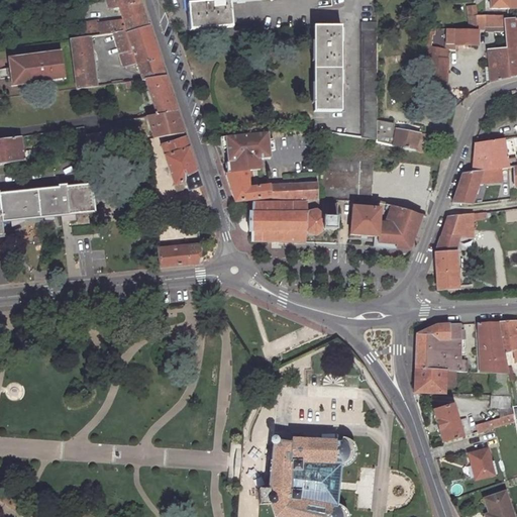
[(123,13),(143,8),(140,0),(106,0),(111,12),(122,9),(123,13)]
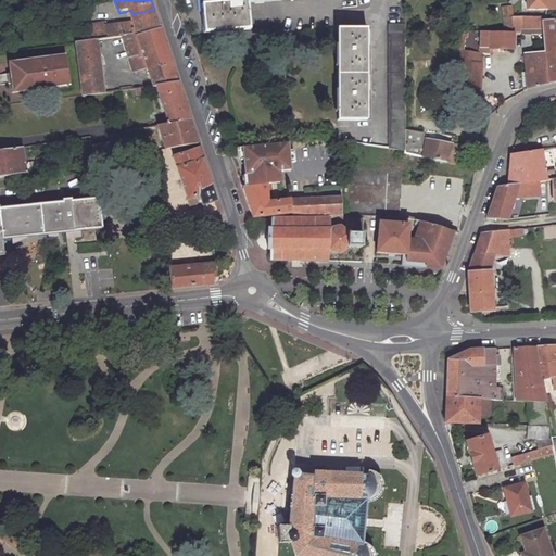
[(225,0),(200,0),(204,33),(250,29),(247,1),(261,0),(238,0),(238,1),(226,2),(225,0)]
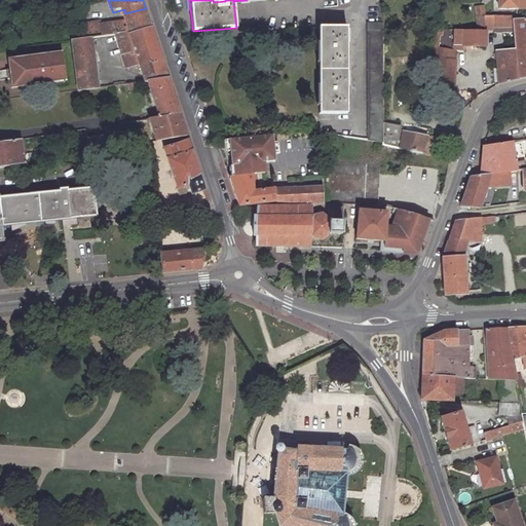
[(496,0),(496,9),(515,8),(515,0),(496,0)]
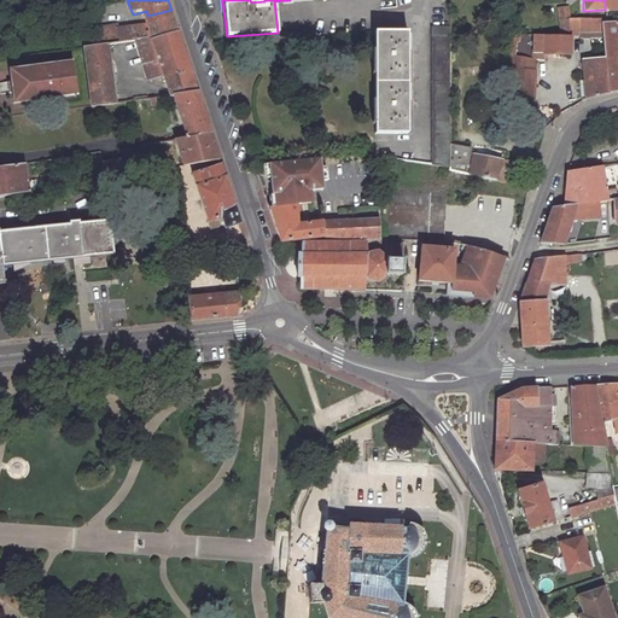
[(617,10),(617,0),(605,0),(605,10),(617,10)]
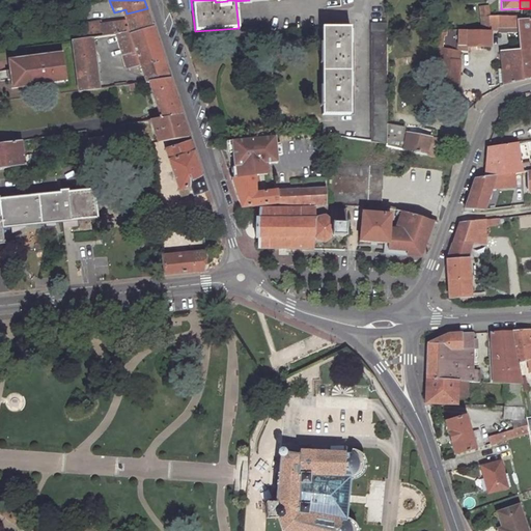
[(127,14),(128,21),(149,15),(147,8),(127,14)]
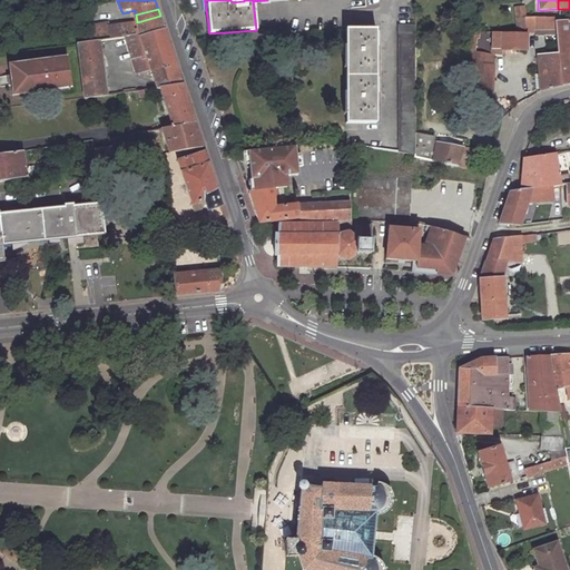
[(165,29),(160,16),(137,22),(139,35),(140,37),(165,29)]
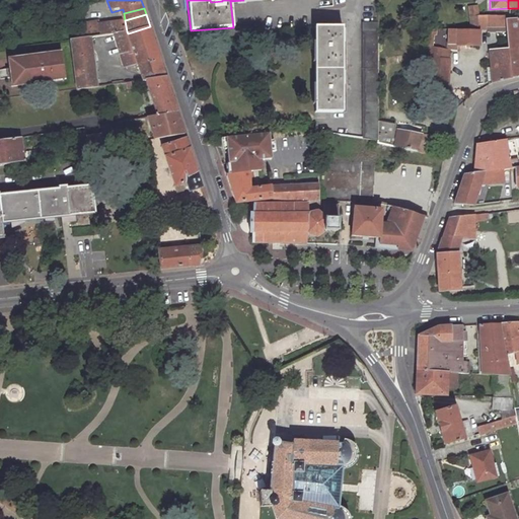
[(478,29),(487,28),(486,14),(477,14),(477,21),(478,29)]
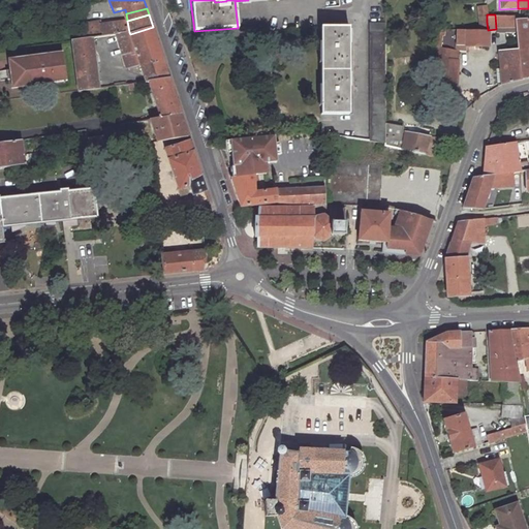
[(512,16),(495,14),(496,29),(497,31),(515,30),(514,19),(512,16)]
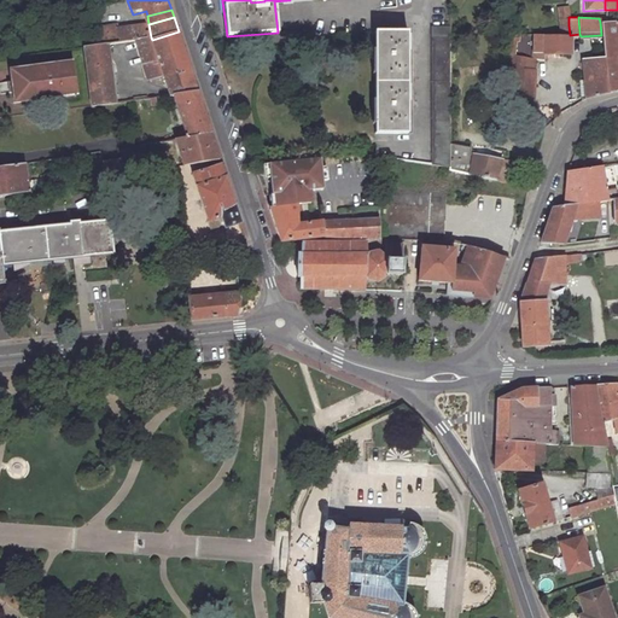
[(602,58),(617,57),(617,21),(600,22),(601,35),(602,48),(602,58)]
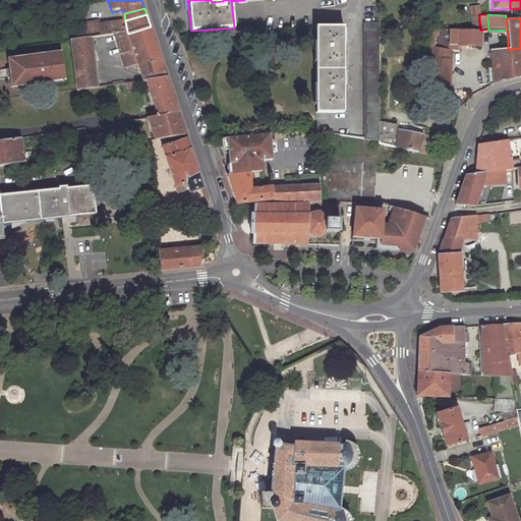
[(125,20),(99,24),(100,35),(114,33),(127,32),(125,20)]
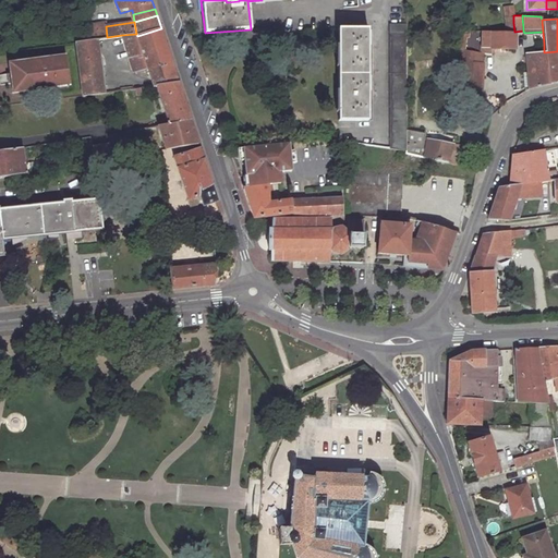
[(93,27),(88,28),(89,39),(96,39),(107,37),(106,26),(100,27),(93,27)]
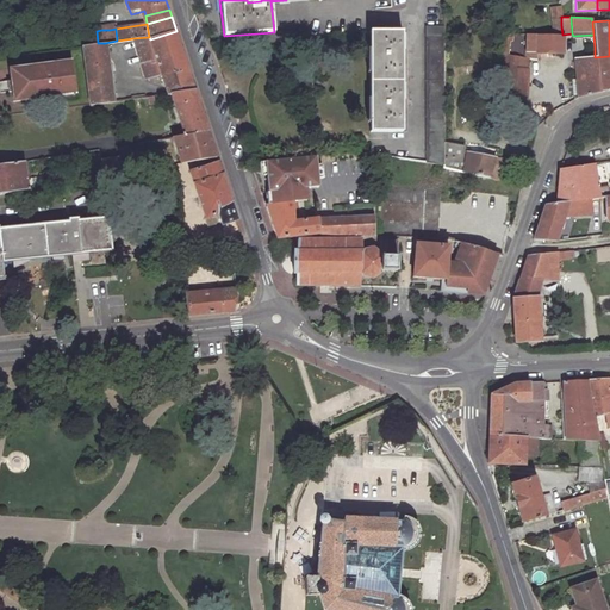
[(166,86),(191,79),(176,31),(150,39),(161,74),(166,86)]
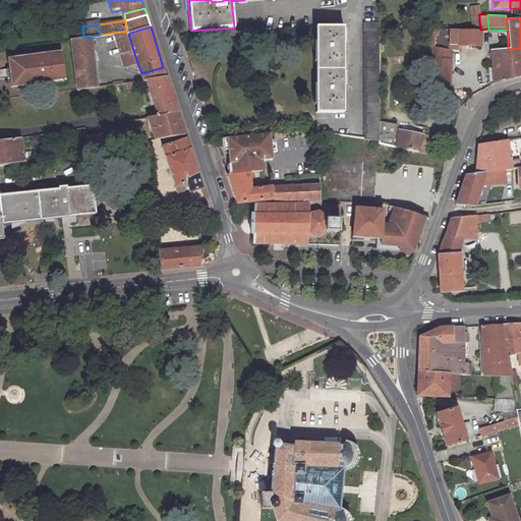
[(342,27),(315,27),(315,112),(344,113),(342,27)]
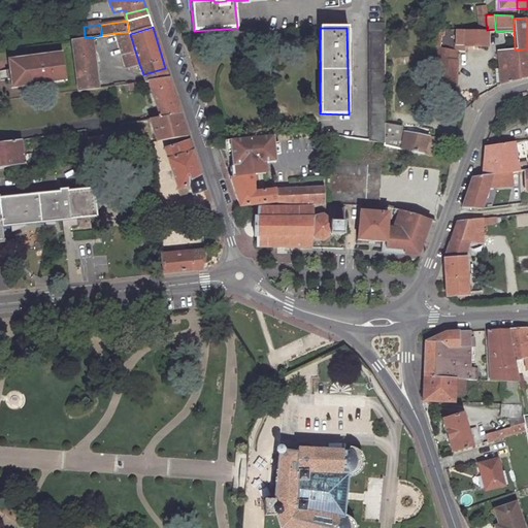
[(456,43),(456,46),(453,46),(453,50),(454,50),(455,51),(456,51),(463,52),(464,45),(487,46),(488,31),(457,30),(456,43)]
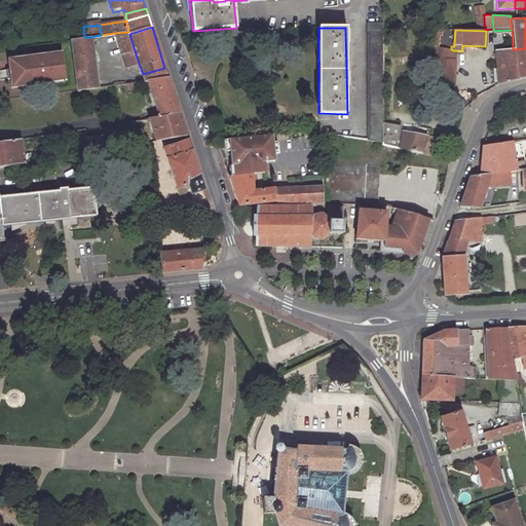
[(367,31),(367,138),(382,140),(382,122),(382,31),(367,31)]
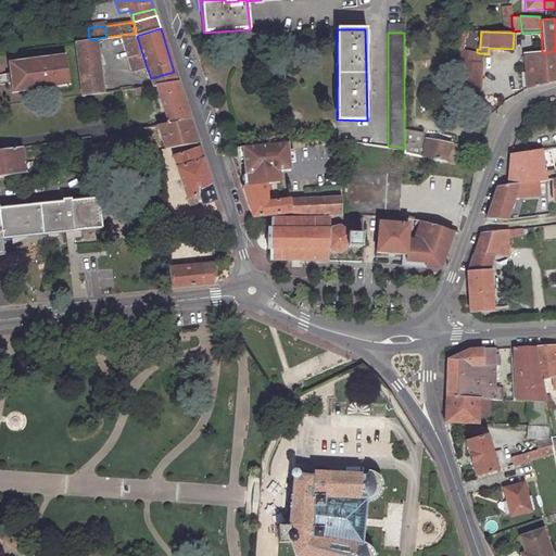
[(133,72),(147,67),(137,36),(136,34),(122,35),(133,72)]
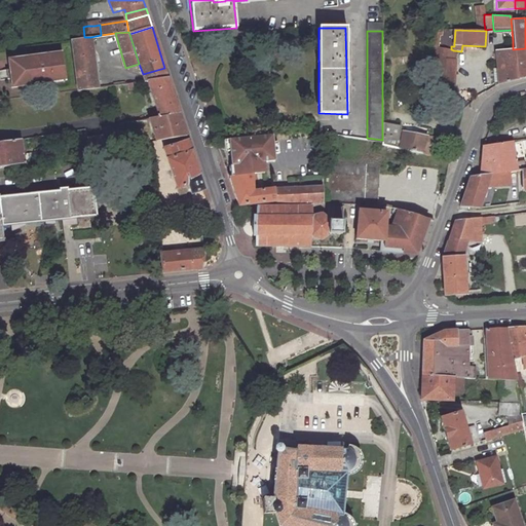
[(71,39),(74,58),(75,64),(78,89),(99,86),(90,37),(84,37),(71,39)]
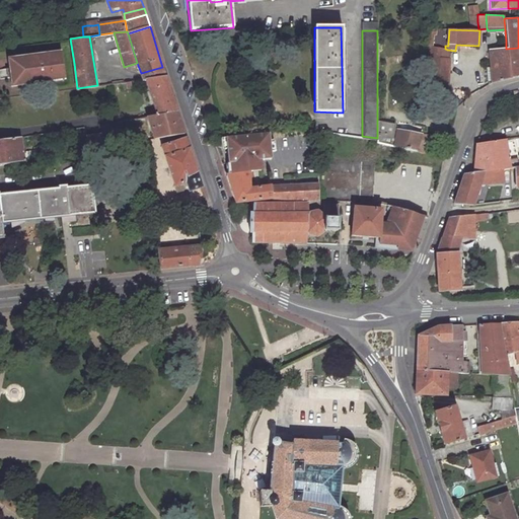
[(486,67),(487,71),(488,81),(491,80),(491,83),(509,79),(506,49),(506,41),(500,42),(500,50),(489,51),(490,67),(486,67)]
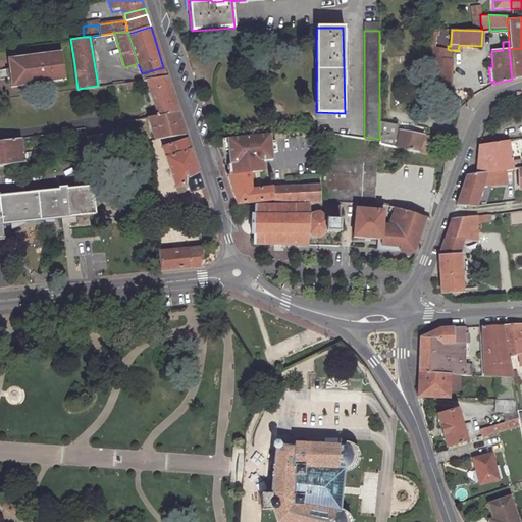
[(448,49),(432,46),(431,84),(439,85),(439,88),(450,89),(451,60),(449,60),(450,50),(449,49),(448,49)]
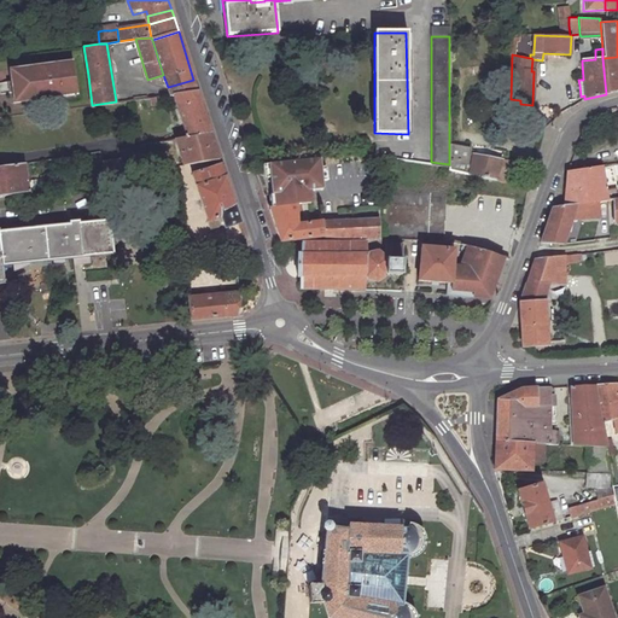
[(606,94),(617,91),(617,57),(602,58),(606,94)]
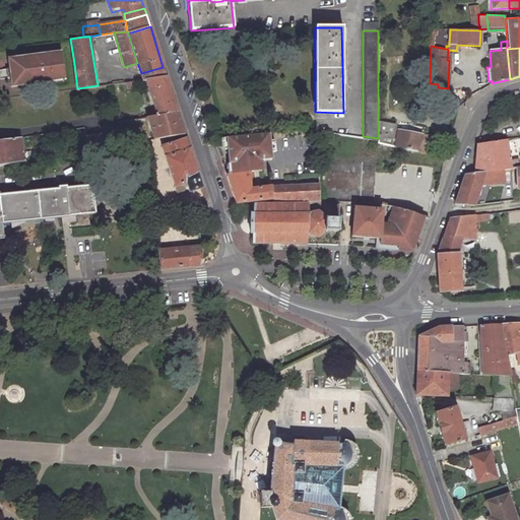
[(60,53),(7,60),(10,86),(64,79),(60,53)]
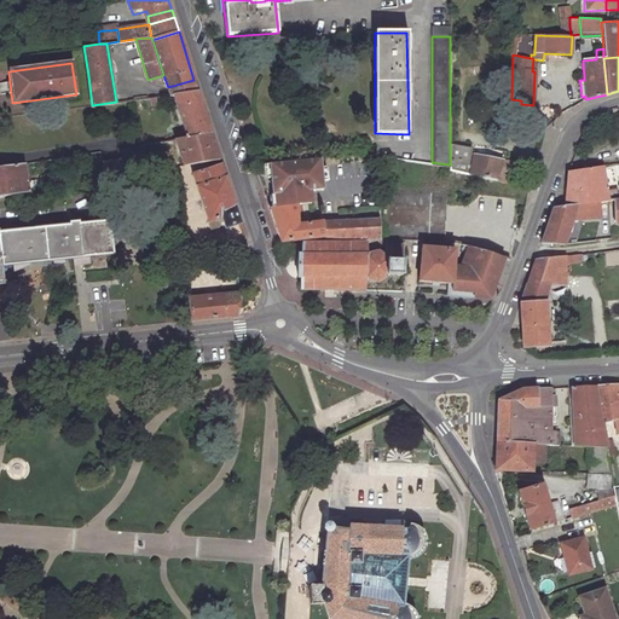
[(194,80),(168,87),(169,96),(173,94),(197,92),(194,80)]
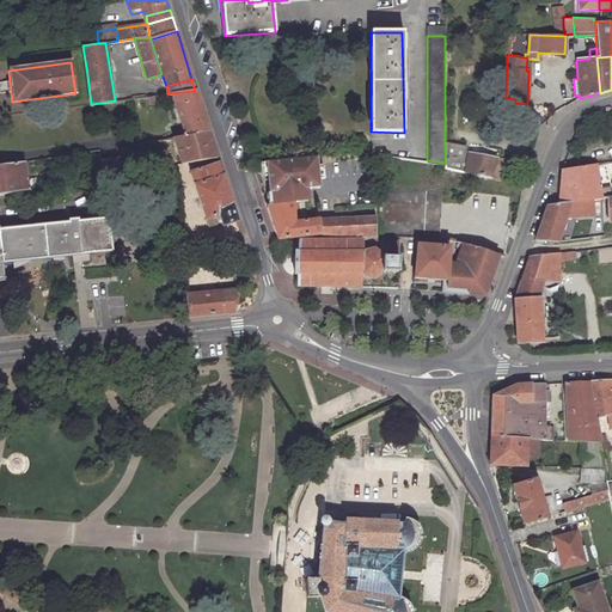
[(171,93),(175,105),(200,102),(195,91),(171,93)]
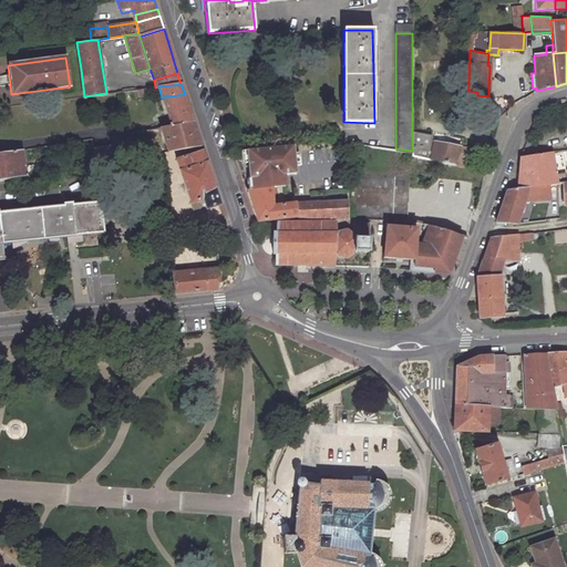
[(477,102),(477,95),(477,92),(468,91),(468,94),(477,102)]
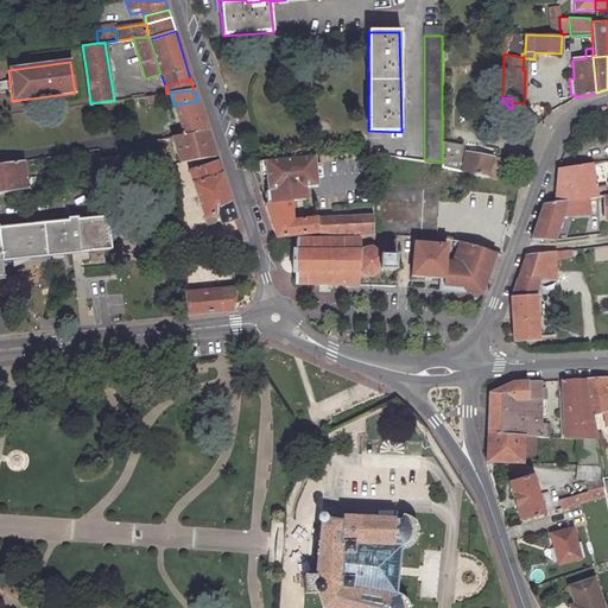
[(208,132),(198,101),(173,105),(184,135),(208,132)]
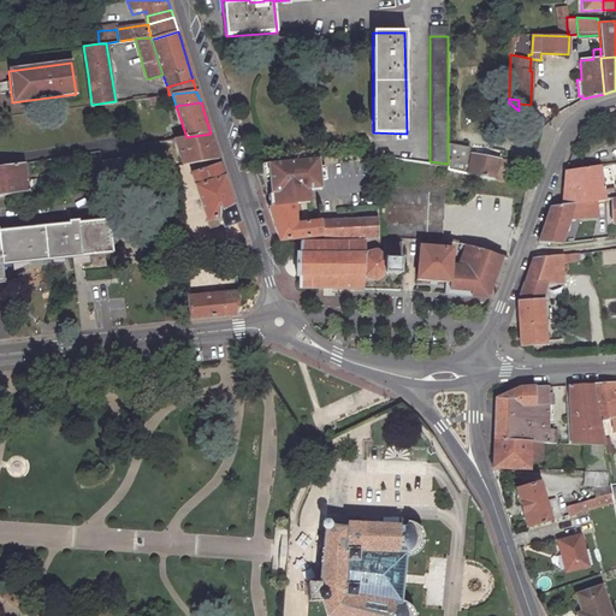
[(515,143),(529,146),(532,131),(526,129),(525,134),(517,131),(515,143)]
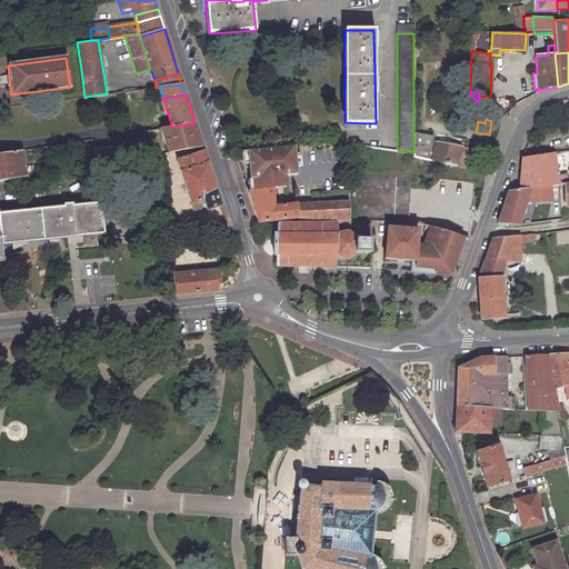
[(172,127),(162,128),(169,151),(201,146),(195,123),(172,127)]
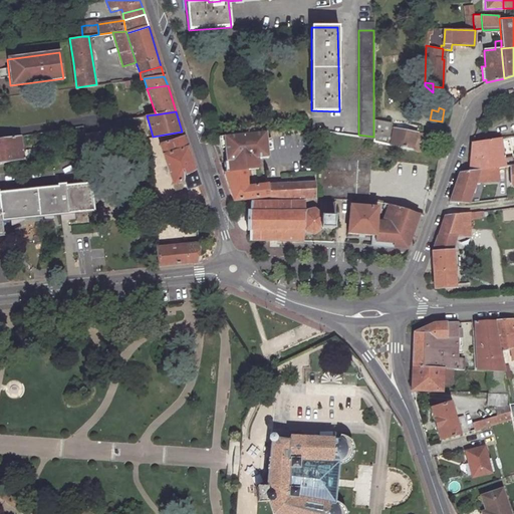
[(390,127),(391,123),(373,119),(373,137),(373,138),(413,147),(414,144),(420,145),(424,143),(425,139),(423,136),(390,127)]
